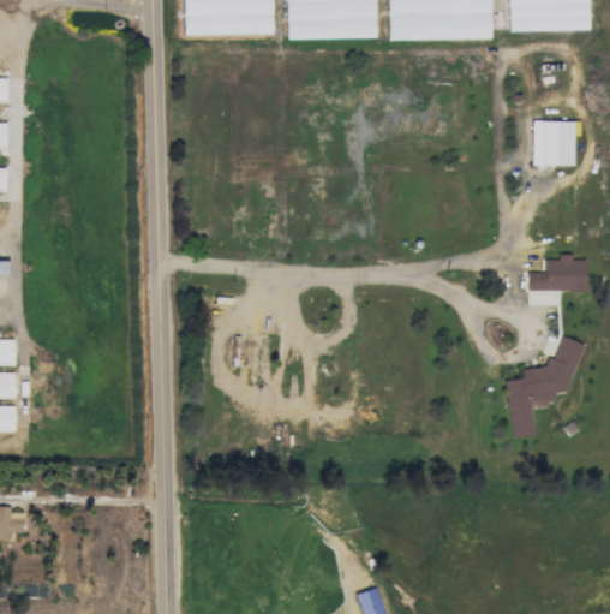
[(533,166),(574,166),(575,121),(534,121),(533,166)]
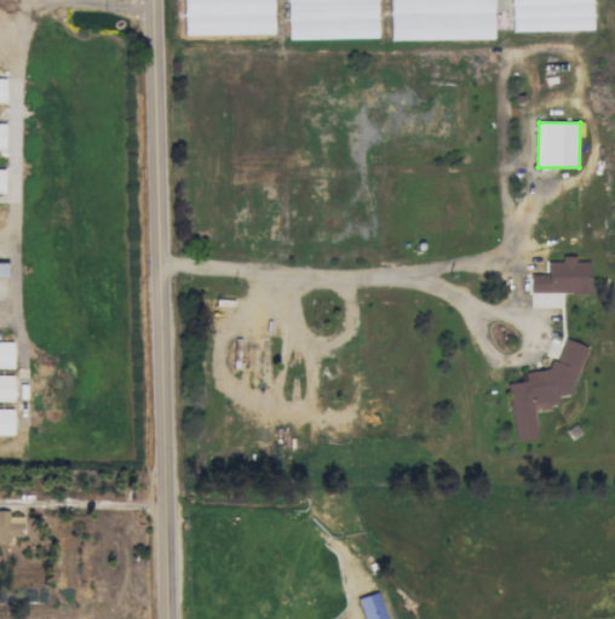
[(533,294),(593,294),(593,262),(579,262),(579,257),(564,257),(564,262),(550,262),(550,275),(533,275),(533,294)]
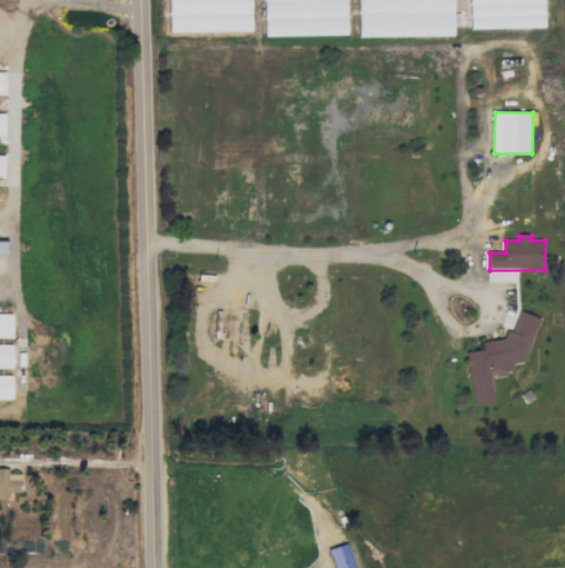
[(0,241),(0,255),(9,255),(9,241),(0,241)]
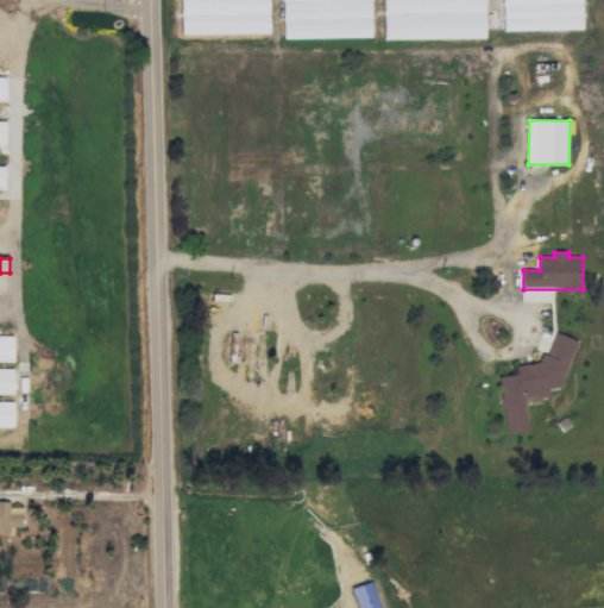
[(579,342),(557,333),(546,363),(517,367),(518,375),(501,377),(509,434),(532,432),(528,406),(546,403),(551,390),(564,389),(579,342)]
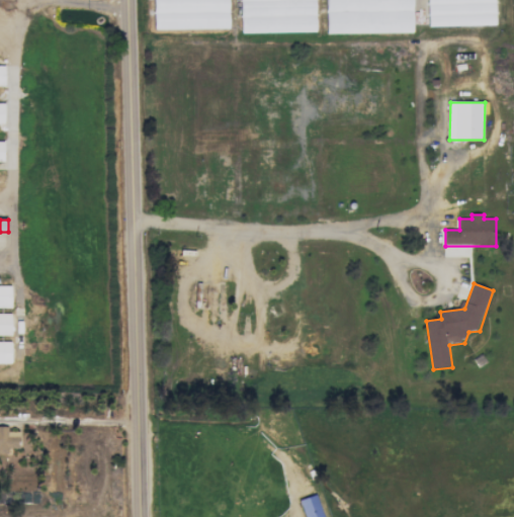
[(13,287),(0,287),(0,308),(13,309),(13,287)]
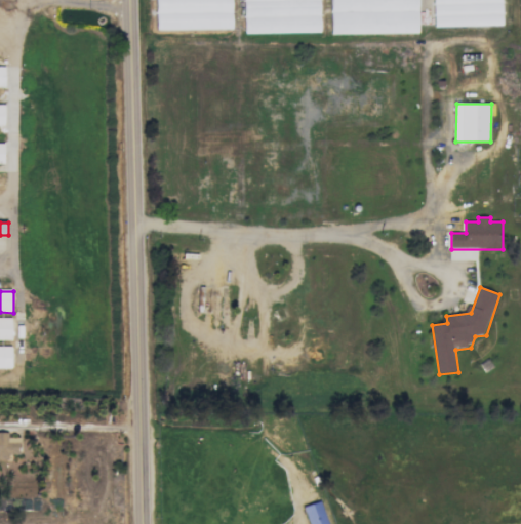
[(0,339),(13,340),(13,319),(0,319),(0,339)]
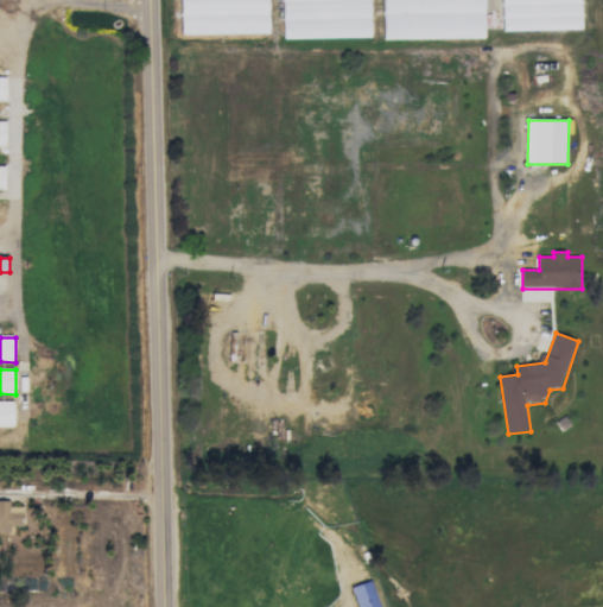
[(0,425),(16,427),(16,402),(0,402),(0,425)]
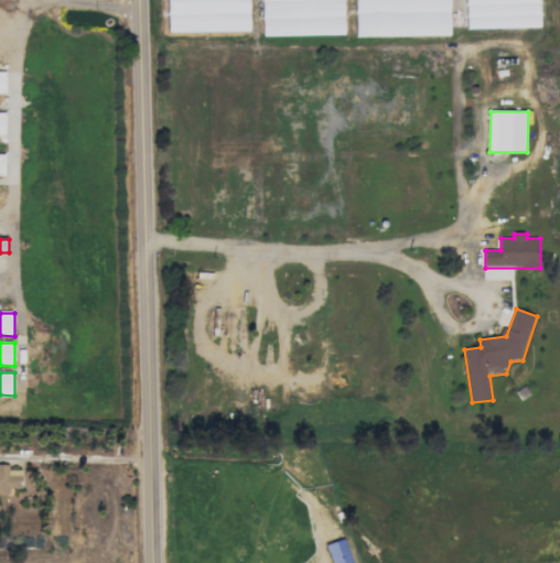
[(11,465),(0,464),(0,494),(11,495),(11,489),(23,489),(23,471),(11,471),(11,465)]
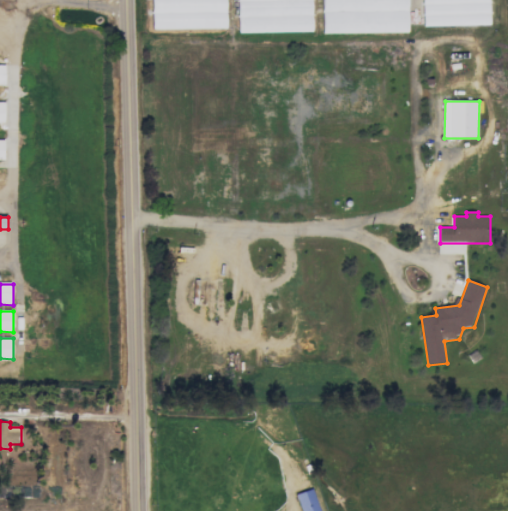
[(322,510),(315,489),(298,494),(304,510),(322,510)]
